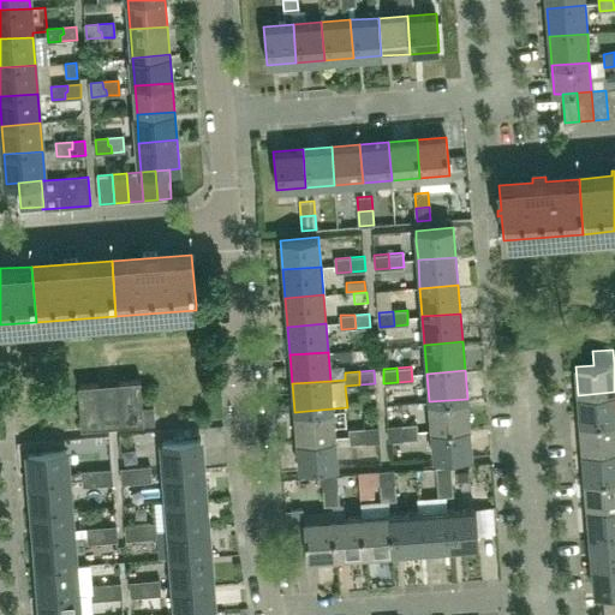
[(144,422),(141,380),(78,384),(82,418),(82,427),(144,422)]
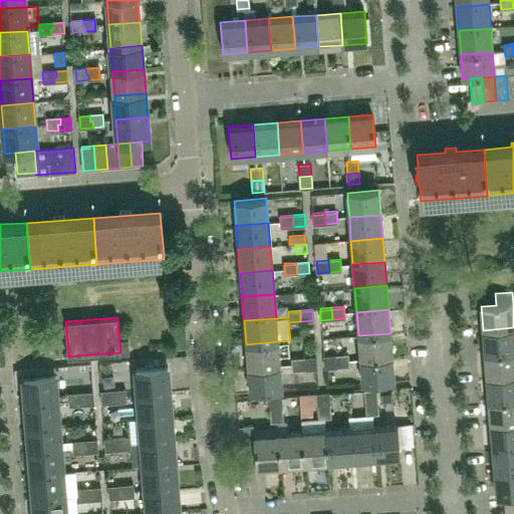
[(513,351),(513,327),(483,330),(485,354),(513,351)]
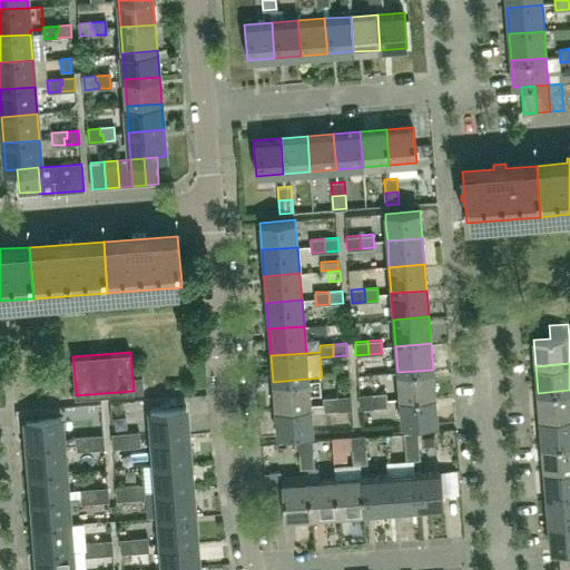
[(435,395),(433,370),(397,372),(400,399),(435,395)]
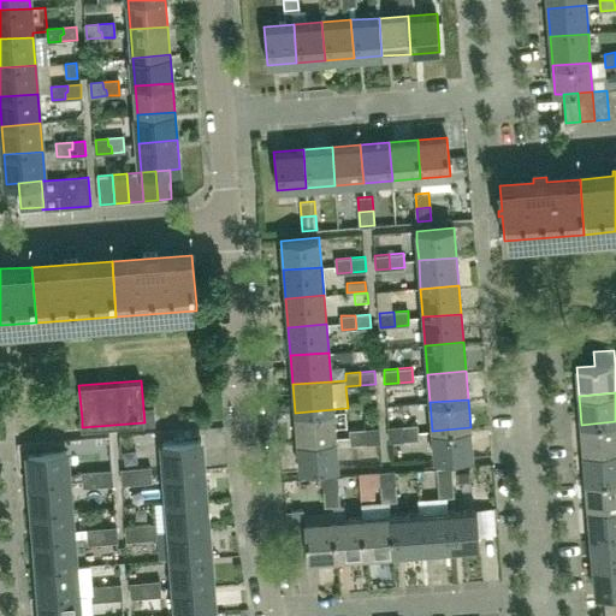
[(336,438),(333,409),(295,413),(297,442),(336,438)]
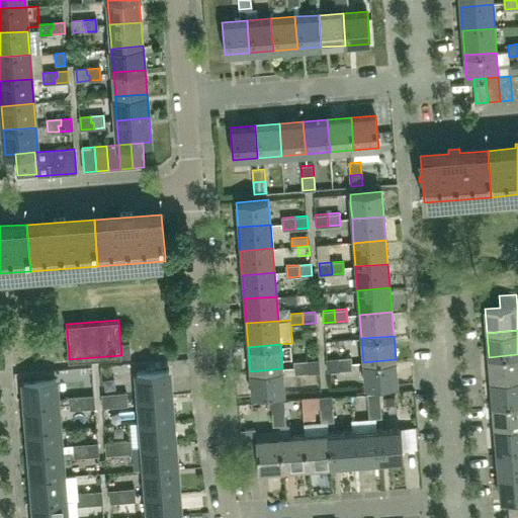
[(517,378),(517,354),(489,357),(491,381),(517,378)]
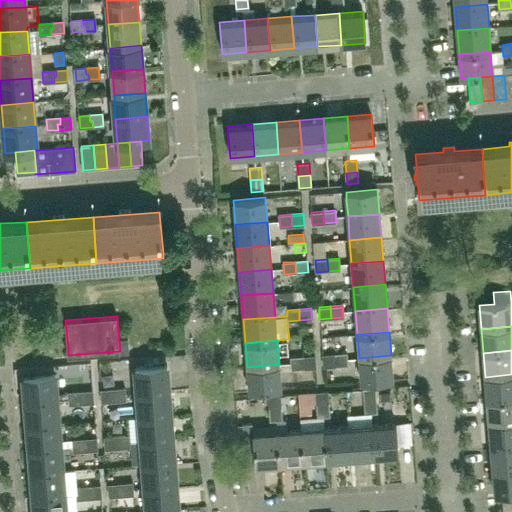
[(347,364),(346,352),(334,353),(335,365),(347,364)]
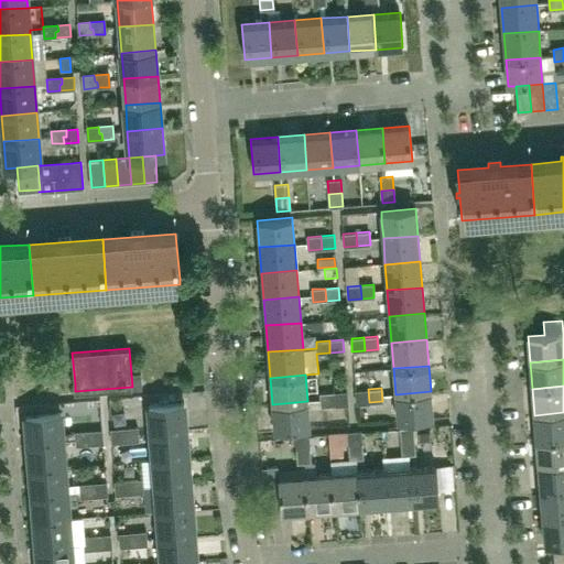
[(369,402),(368,389),(355,390),(356,403),(369,402)]
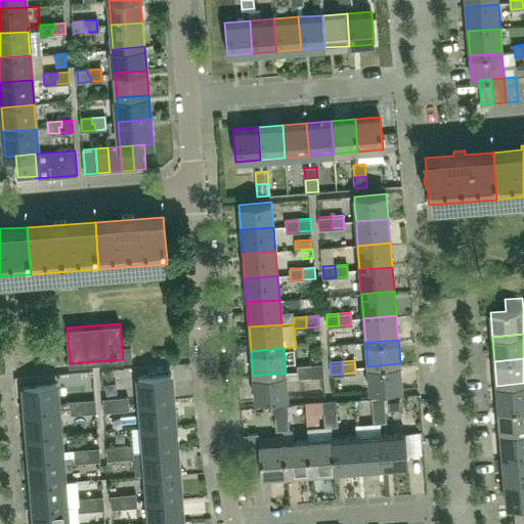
[(322,376),(321,363),(309,364),(310,377),(322,376)]
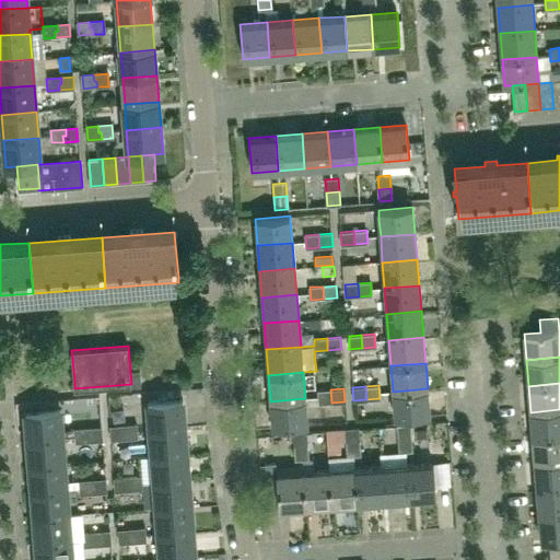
[(430,415),(428,388),(393,392),(395,418),(430,415)]
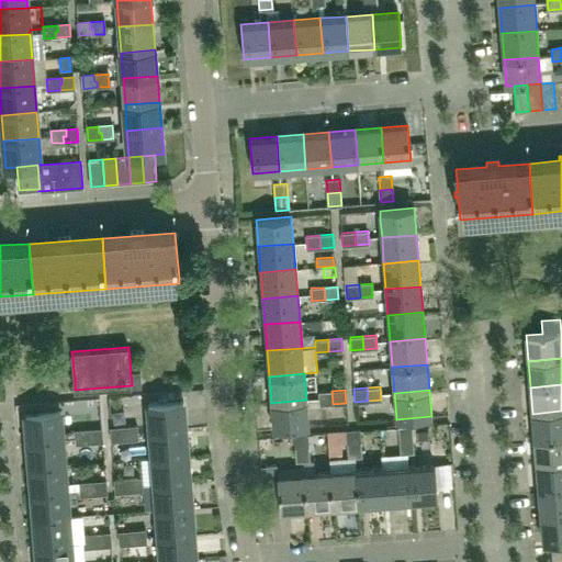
[(333,404),(332,391),(318,392),(319,405),(333,404)]
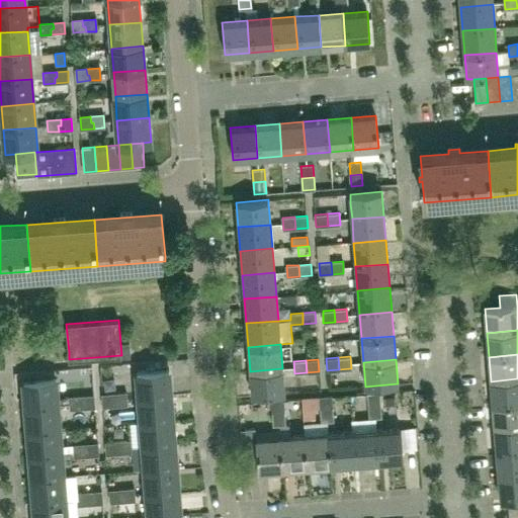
[(284,393),(282,368),(250,371),(252,396),(284,393)]
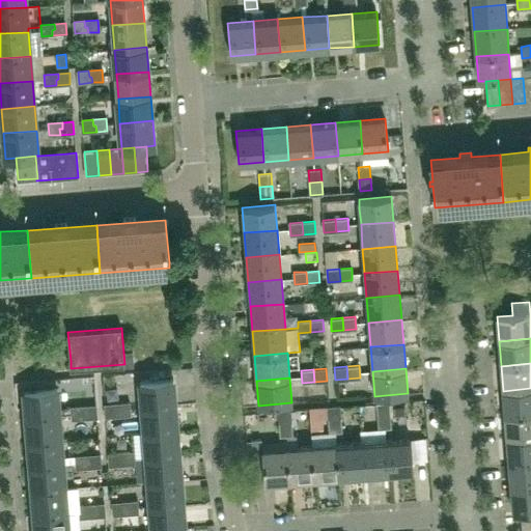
[(175,404),(173,380),(141,382),(143,408),(175,404)]
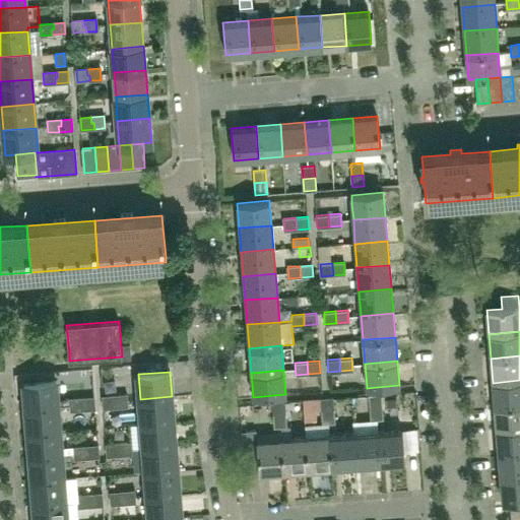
[(519,404),(519,380),(493,383),(495,406),(519,404)]
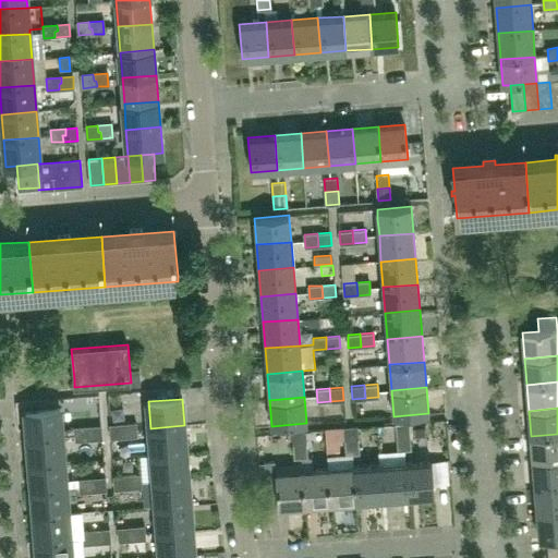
[(63,435),(61,409),(26,411),(28,438),(63,435)]
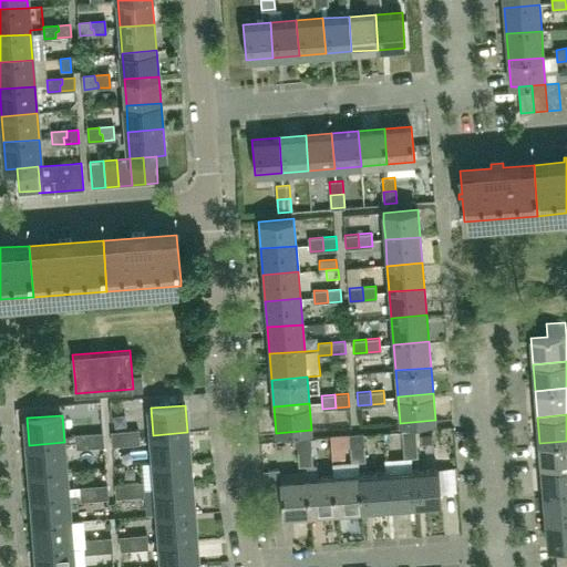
[(127,436),(127,430),(112,431),(113,444),(125,444),(124,437),(127,436)]
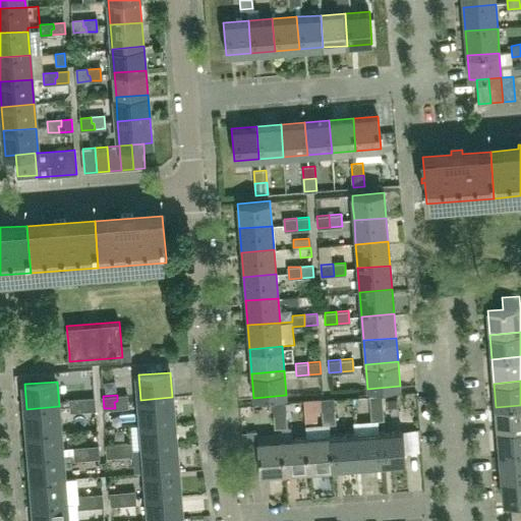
[(128,407),(127,395),(117,395),(117,401),(114,402),(115,408),(128,407)]
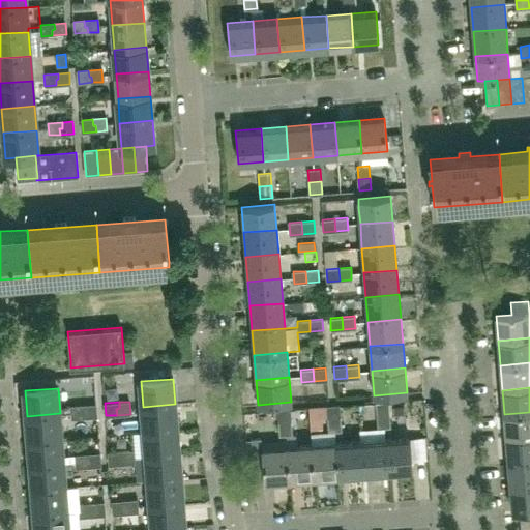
[(389,414),(388,402),(376,403),(377,415),(389,414)]
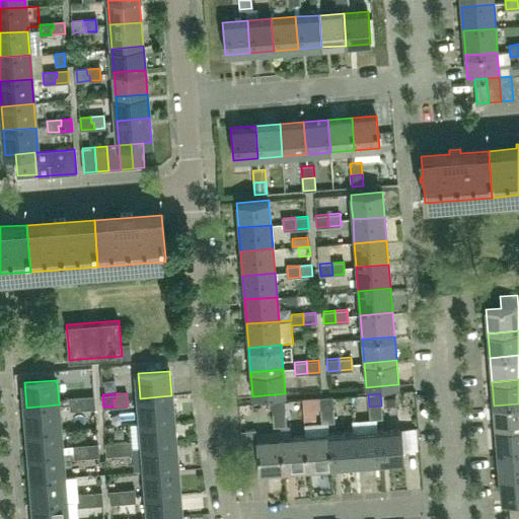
[(95,408),(94,395),(81,396),(81,402),(84,402),(85,409),(95,408)]
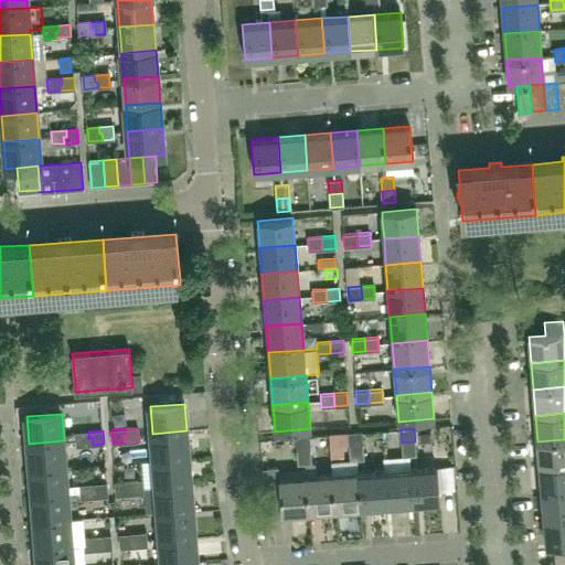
[(189,457),(187,430),(152,434),(155,460),(189,457)]
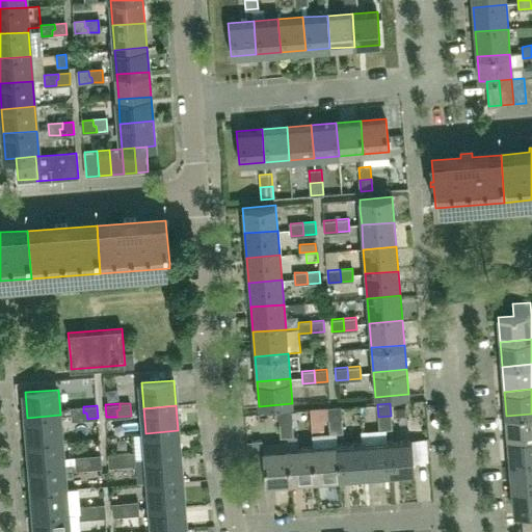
[(83,413),(83,406),(72,407),(73,420),(87,419),(86,413),(83,413)]
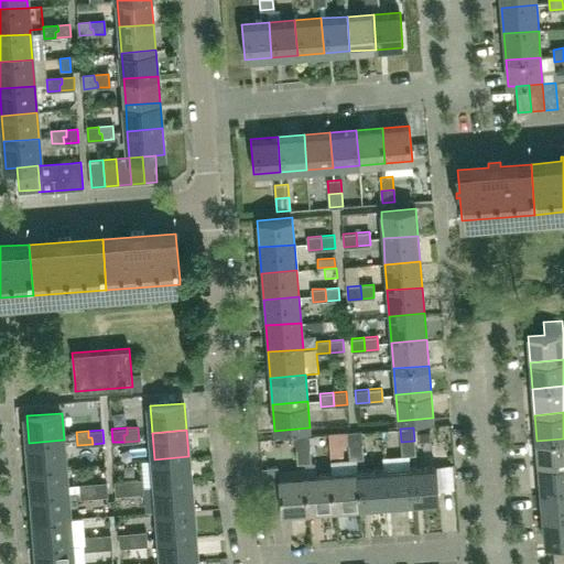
[(361,445),(360,432),(347,433),(348,446),(361,445)]
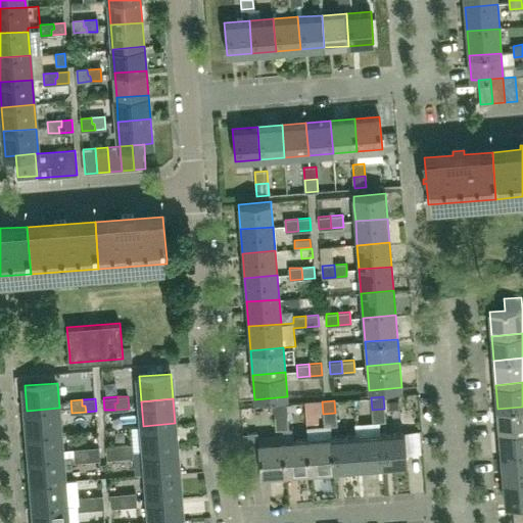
[(398,400),(388,401),(389,410),(398,410),(398,400)]
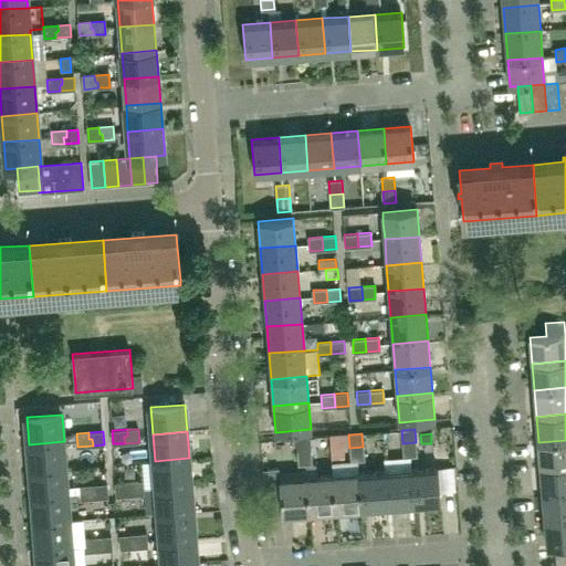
[(310,451),(310,437),(296,438),(297,451),(310,451)]
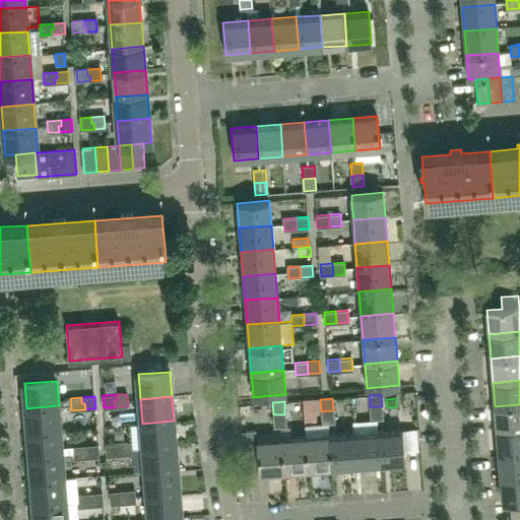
[(519,429),(519,404),(495,406),(497,431),(519,429)]
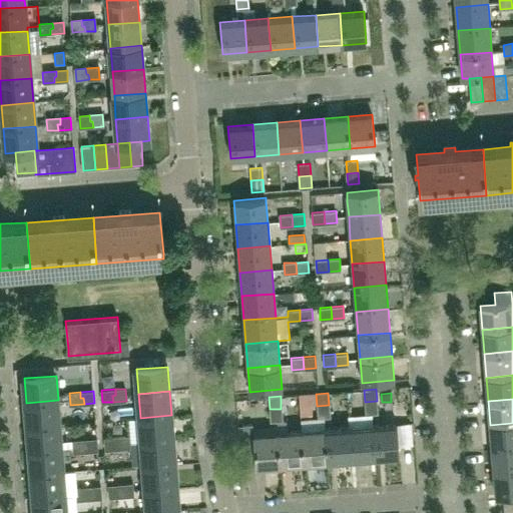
[(59,424),(58,400),(26,403),(28,426),(59,424)]
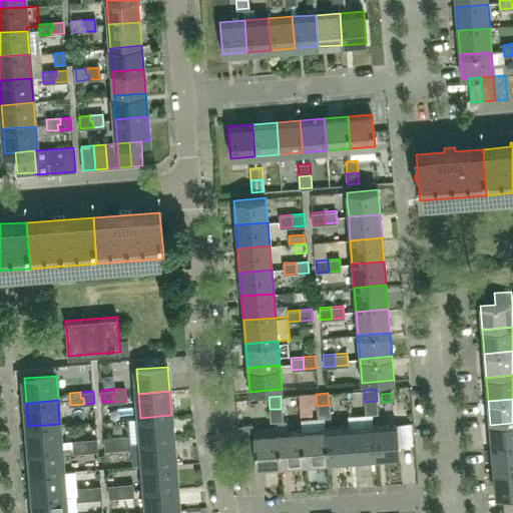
[(377,413),(377,401),(365,402),(365,414),(377,413)]
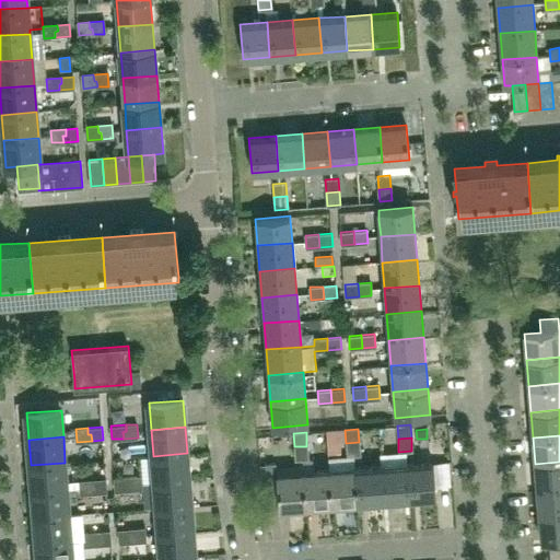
[(360,455),(359,442),(346,443),(347,456),(360,455)]
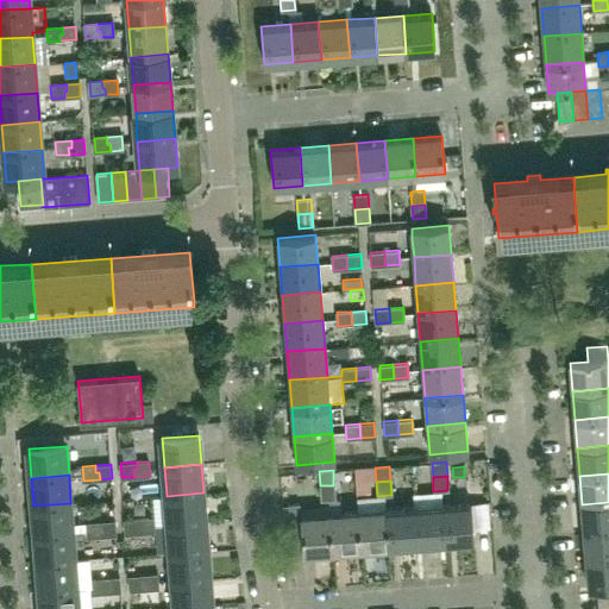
[(334,500),(333,485),(320,485),(321,501),(334,500)]
